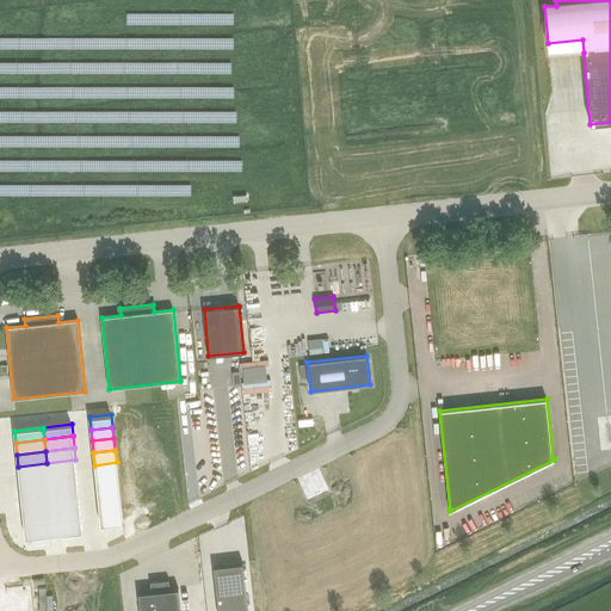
[(48,475),(76,471),(75,460),(47,463),(48,475)]
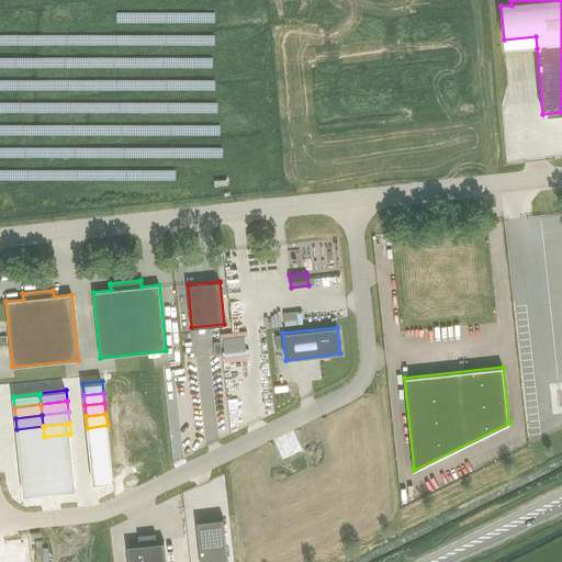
[(88,438),(109,436),(108,425),(87,428),(88,438)]
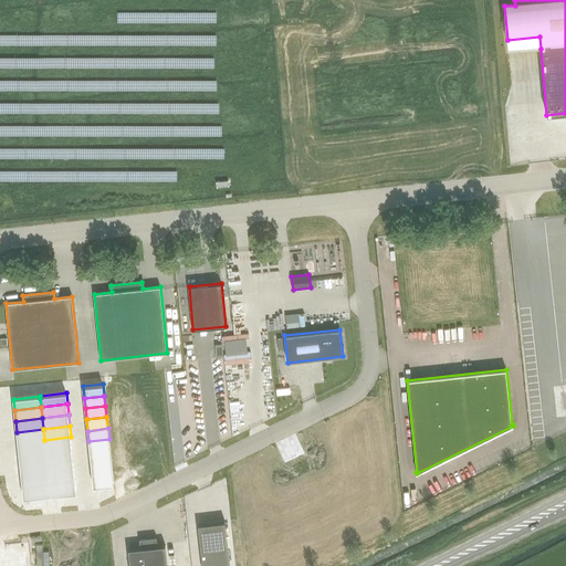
[(18,442),(44,440),(43,429),(17,432),(18,442)]
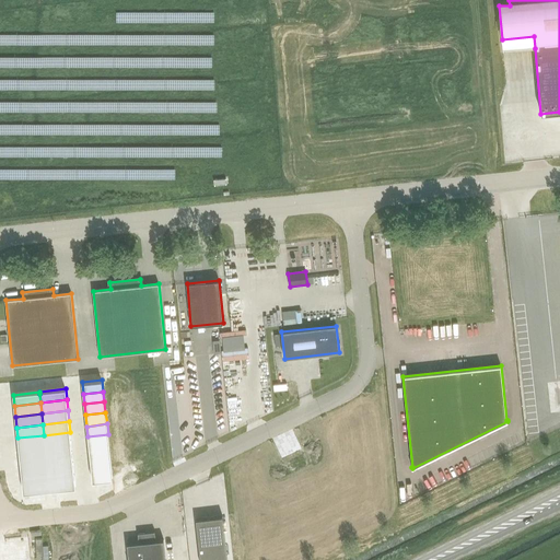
[(45,446),(71,443),(70,432),(44,435),(45,446)]
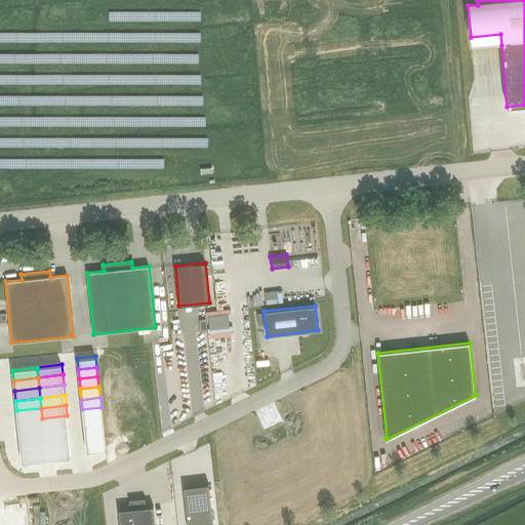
[(83,419),(103,417),(102,407),(82,409),(83,419)]
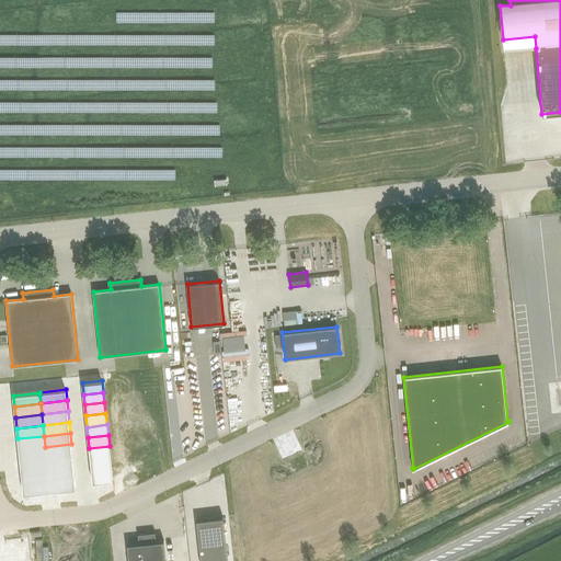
[(19,450),(45,447),(44,436),(18,438),(19,450)]
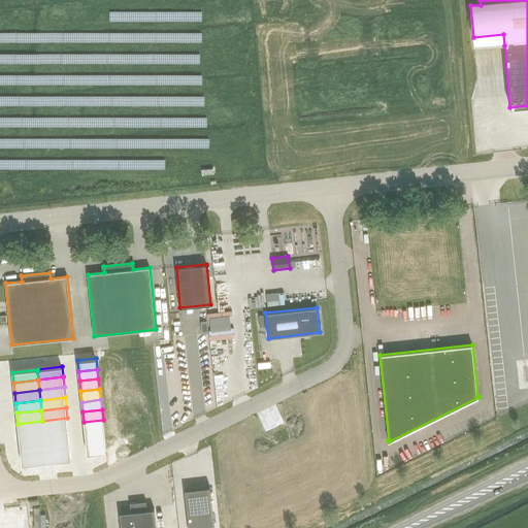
[(44,431),(68,428),(67,418),(42,421),(44,431)]
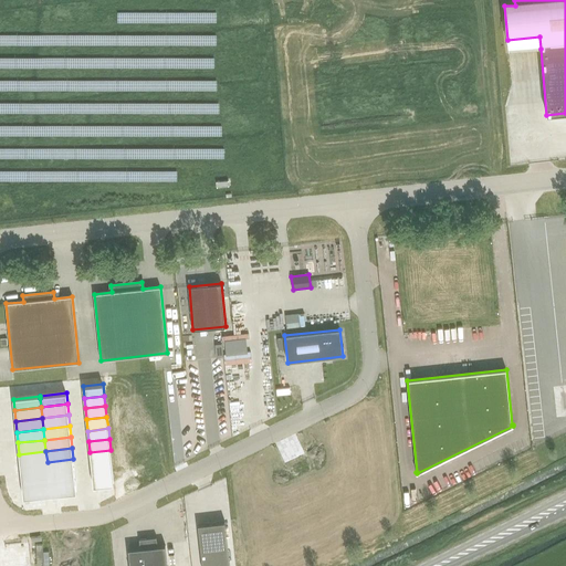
[(92,463),(112,461),(111,450),(90,452),(92,463)]
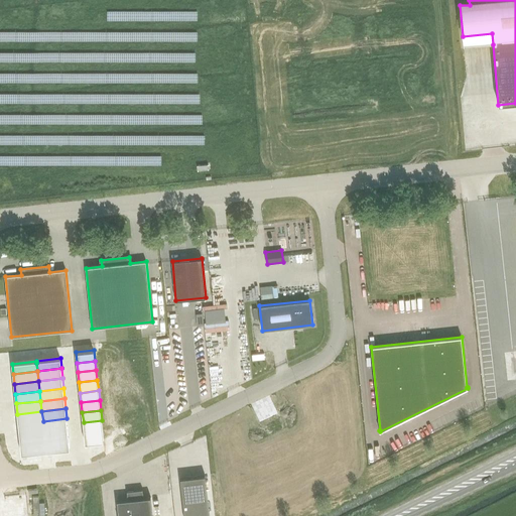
[(18,424),(43,421),(41,411),(17,414),(18,424)]
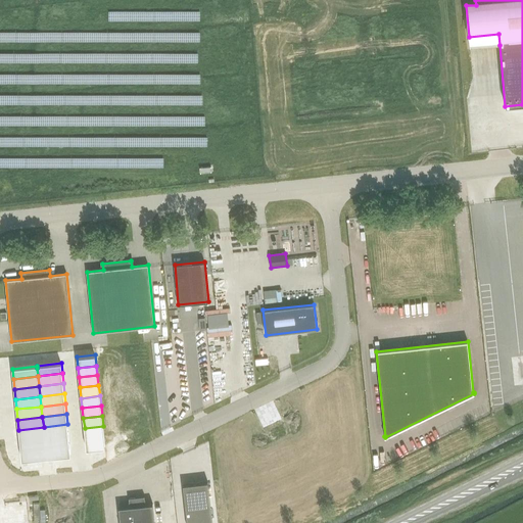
[(45,437),(68,434),(67,424),(44,427),(45,437)]
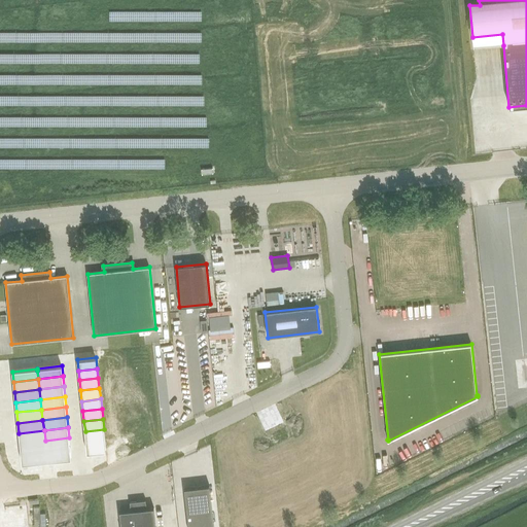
[(104,429),(85,431),(88,452),(106,450),(104,429)]
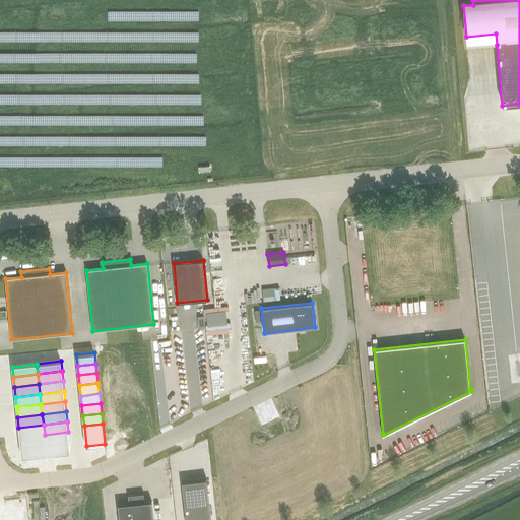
[(19,437),(45,435),(44,425),(18,428),(19,437)]
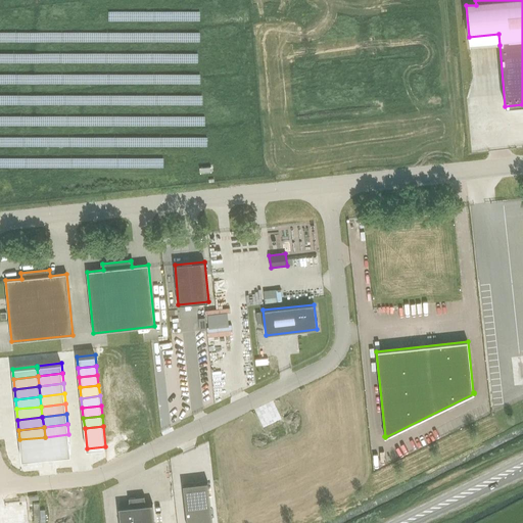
[(68,434),(45,437),(47,458),(72,455),(68,434)]
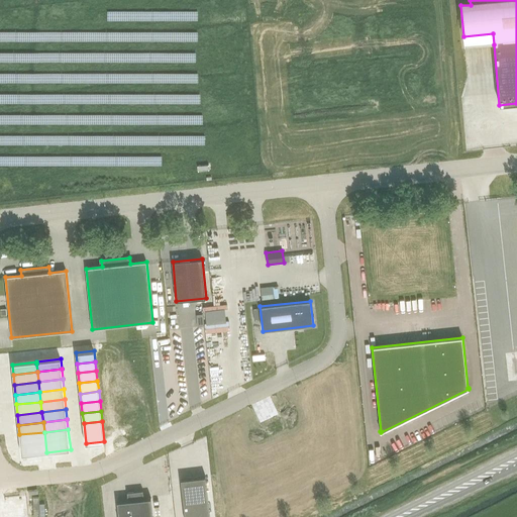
[(44,432),(19,434),(22,454),(46,452),(44,432)]
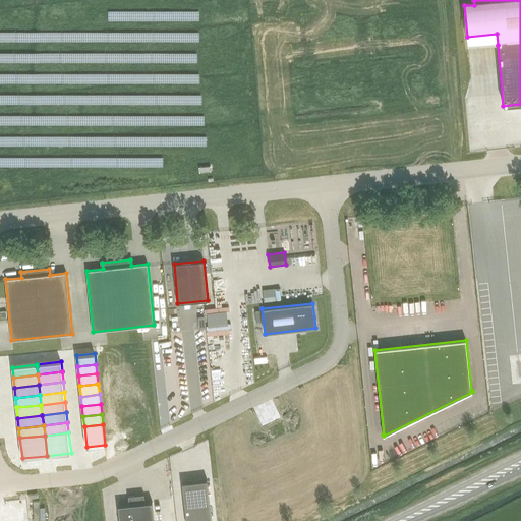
[(212,520),(208,481),(183,484),(186,520),(212,520)]
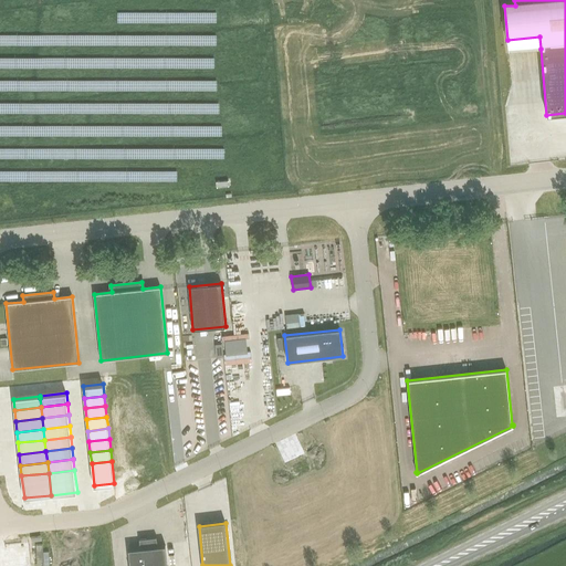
[(140,548),(128,549),(129,565),(167,565),(165,545),(157,546),(156,537),(139,540),(140,548)]
